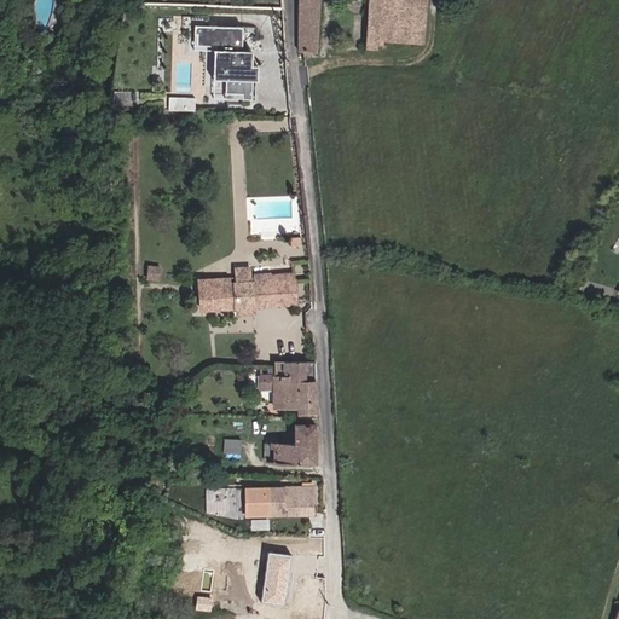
[(302,50),(302,51),(317,51),(317,0),(366,0),(364,46),(374,47),(375,38),(414,40),(418,6),(410,6),(410,0),(299,0),(298,50),(302,50)]
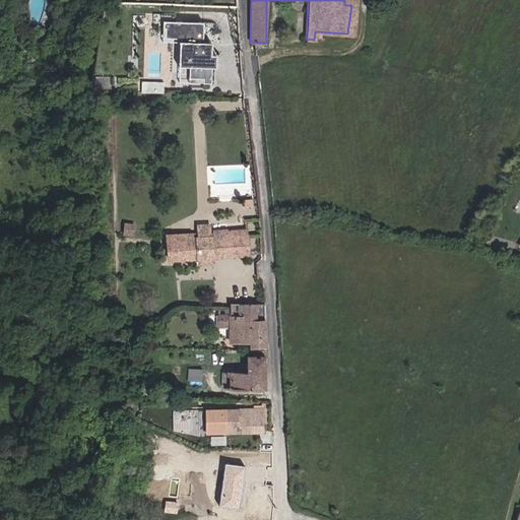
[(161,38),(202,40),(203,21),(163,19),(161,38)]
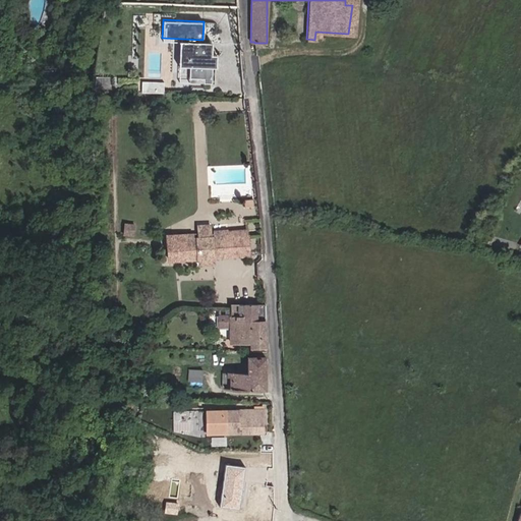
[(188,82),(213,82),(213,54),(210,54),(210,42),(176,42),(176,66),(189,66),(188,82)]
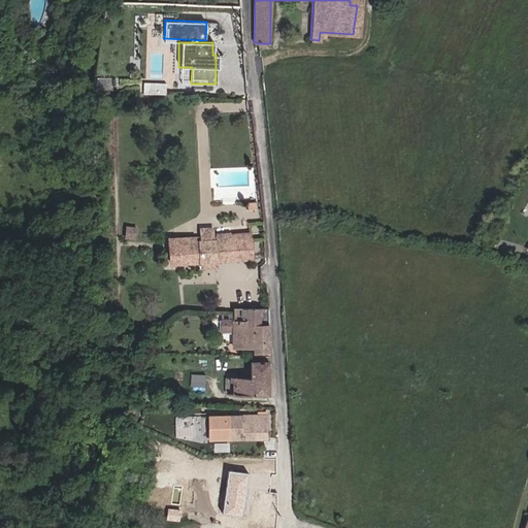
[(143,92),(166,94),(167,83),(144,80),(143,92)]
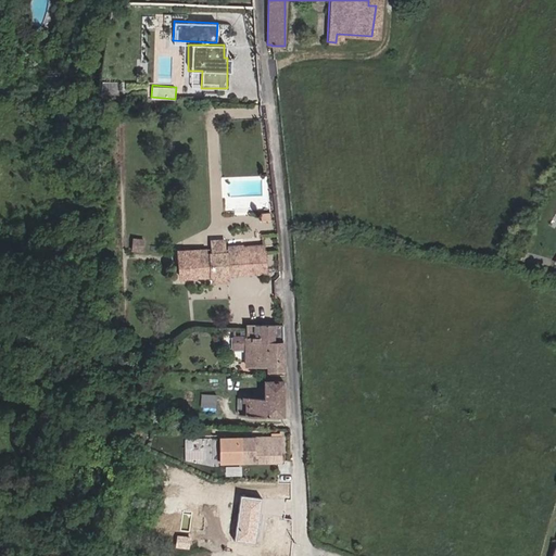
[(266,252),(247,253),(215,254),(214,250),(206,250),(206,255),(193,255),(193,274),(214,273),(229,273),(266,272),(266,252)]
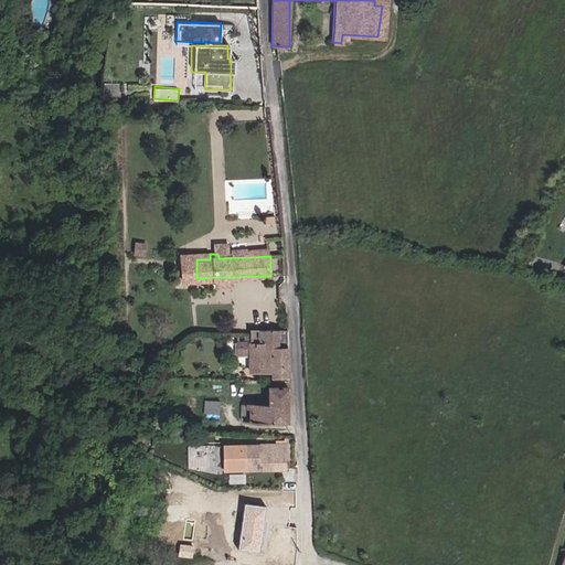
[(287,373),(287,330),(252,331),(251,341),(237,341),(237,356),(252,356),(251,372),(287,373)]
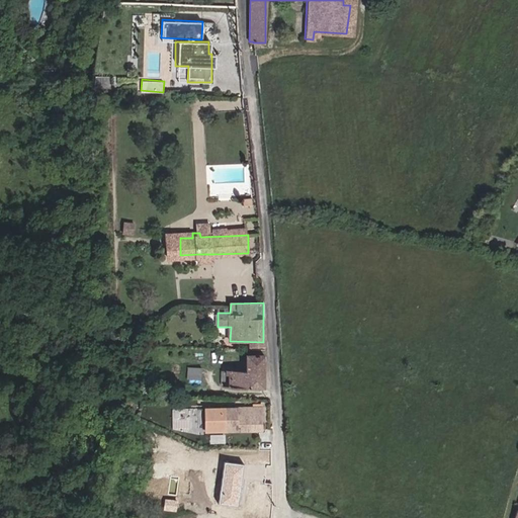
[(265,389),(264,356),(246,355),(245,371),(231,371),(230,389),(263,389),(265,389)]
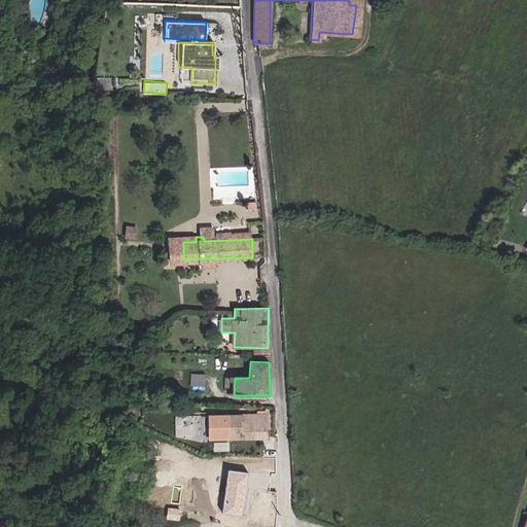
[(191,385),(204,386),(205,376),(192,375),(191,385)]
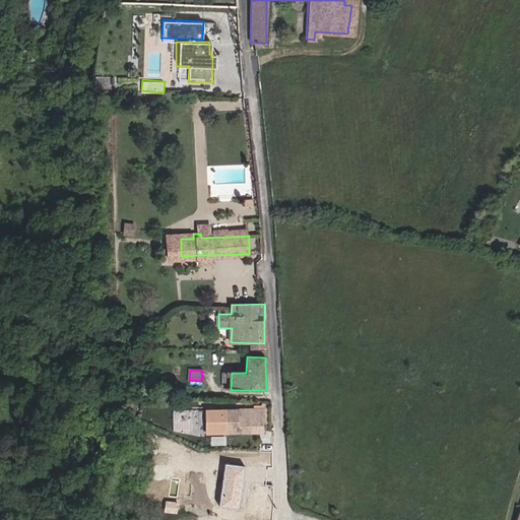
[(164,406),(163,421),(170,421),(171,406),(164,406)]
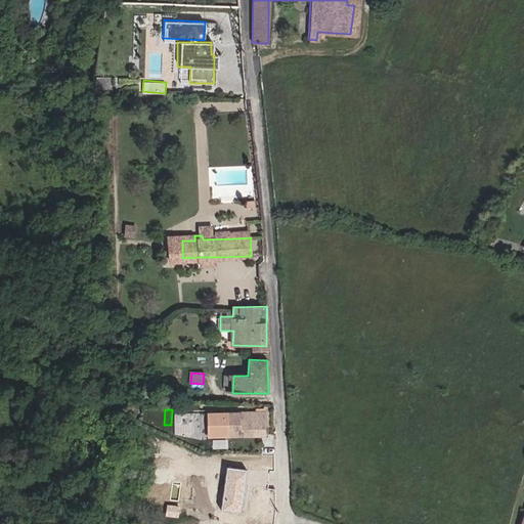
[(228,411),(229,435),(267,435),(267,411),(228,411)]
